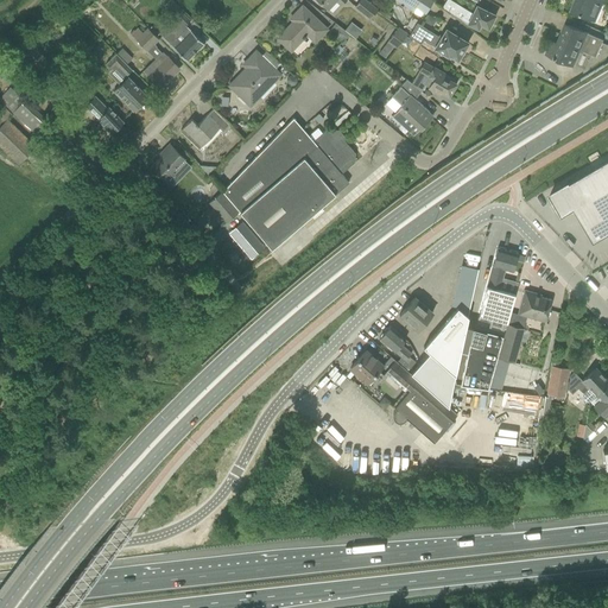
[(346,0),(317,0),(328,10),(336,1),(341,6),(346,0)]
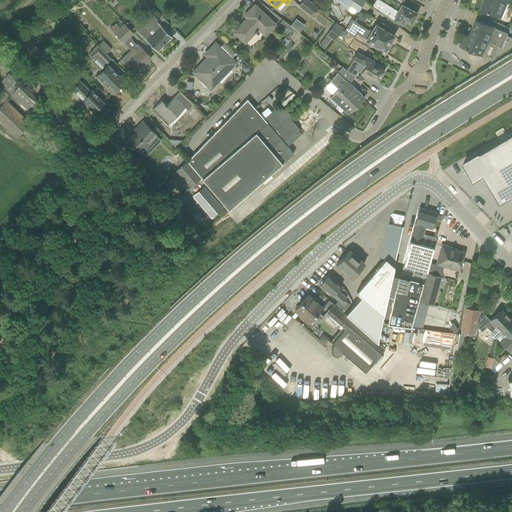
[(311,16),(318,8),(307,0),(302,0),(298,6),(311,16)]
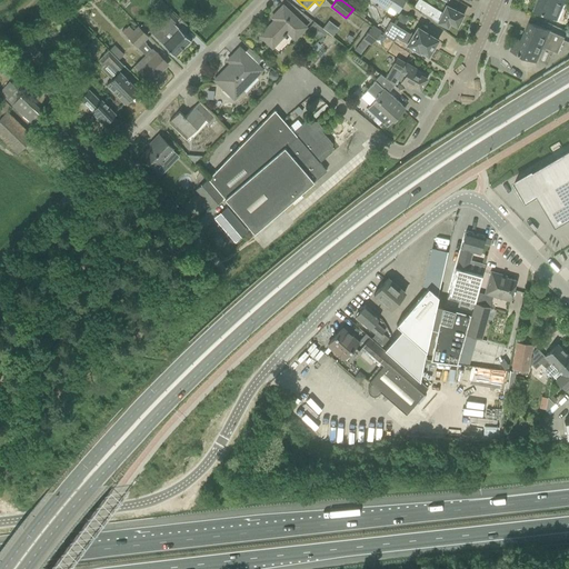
[(369,0),(388,11),(395,0),(369,0)]
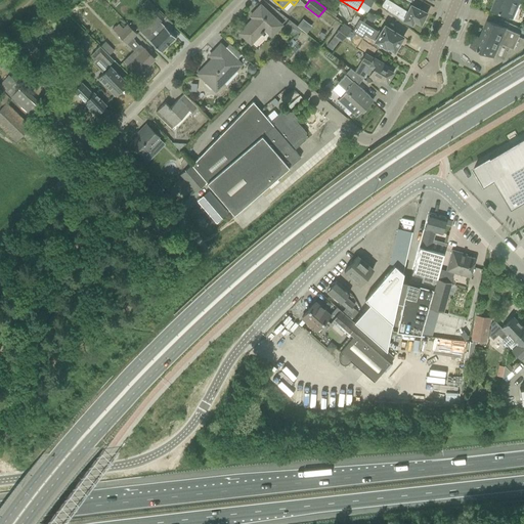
[(388,0),(384,0),(381,6),(388,10),(402,19),(411,25),(413,20),(421,24),(426,13),(417,8),(409,5),(406,10),(388,0)]
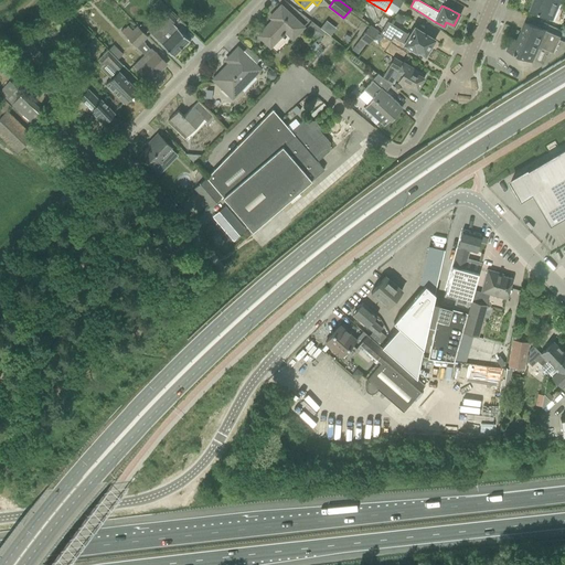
[(534,0),(531,10),(553,19),(555,20),(562,4),(558,3),(560,0),(534,0)]
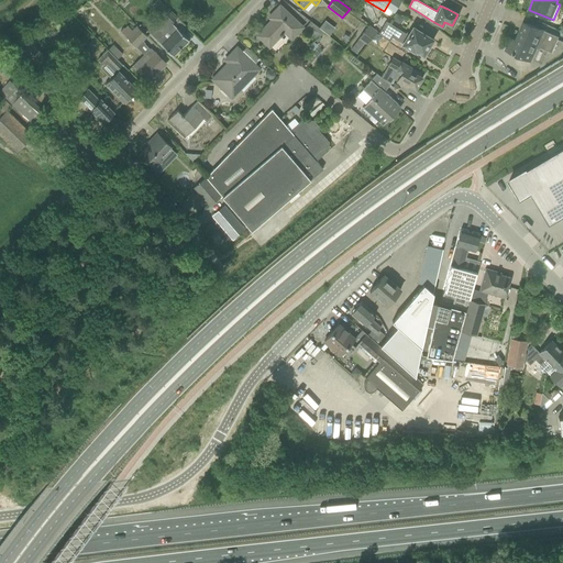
[(304,29),(287,13),(279,6),(272,14),(274,17),(256,35),(269,48),(284,33),(291,41),(304,29)]
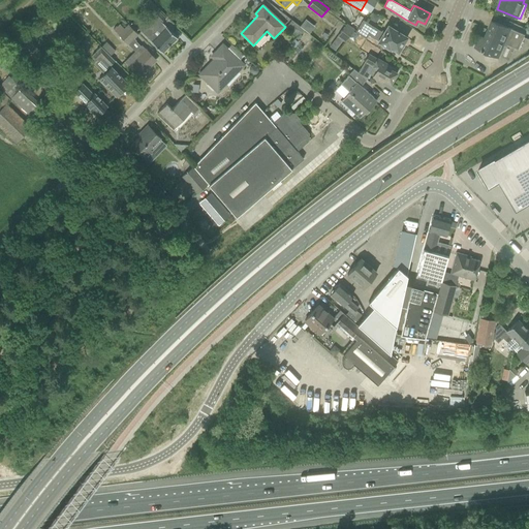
[(141,31),(162,53),(177,38),(162,24),(160,23),(165,18),(157,9),(152,14),(155,18),(142,31),(141,31)]
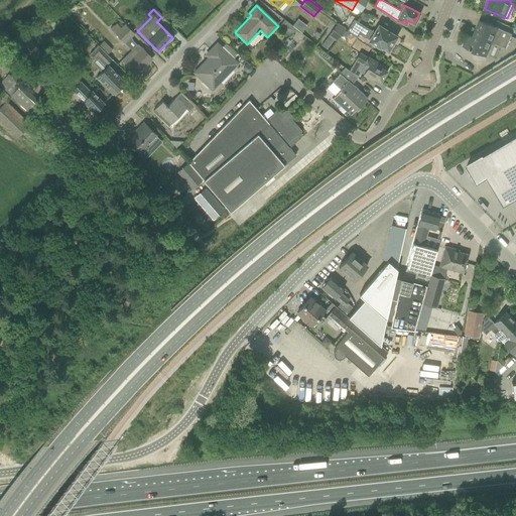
[(297,19),(292,25),(301,32),(306,26),(297,19)]
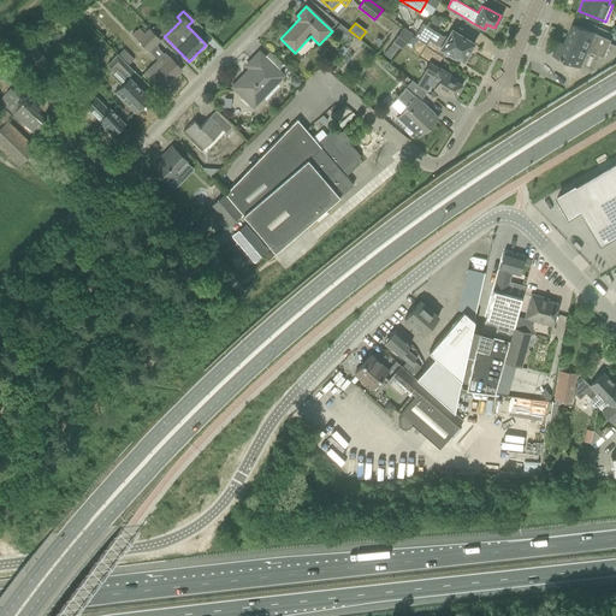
[(450,29),(445,37),(422,23),(416,34),(442,49),(451,55),(452,53),(463,60),(473,43),(450,29)]
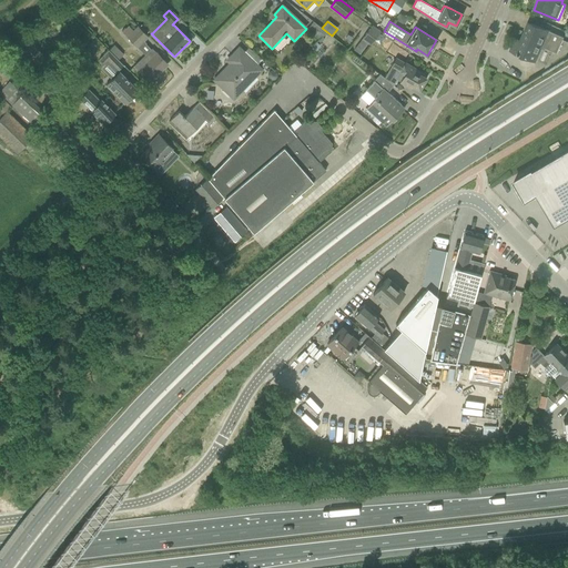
[(320,40),(326,32),(313,22),(307,29),(320,40)]
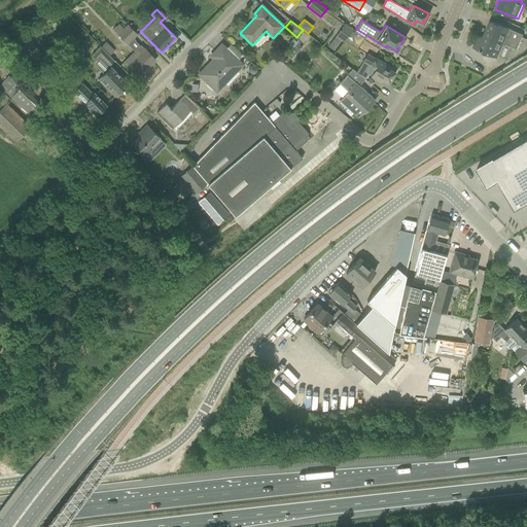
[(522,37),(523,35),(490,21),(483,37),(479,35),(473,46),(496,57),(502,43),(517,49),(519,45),(522,37)]
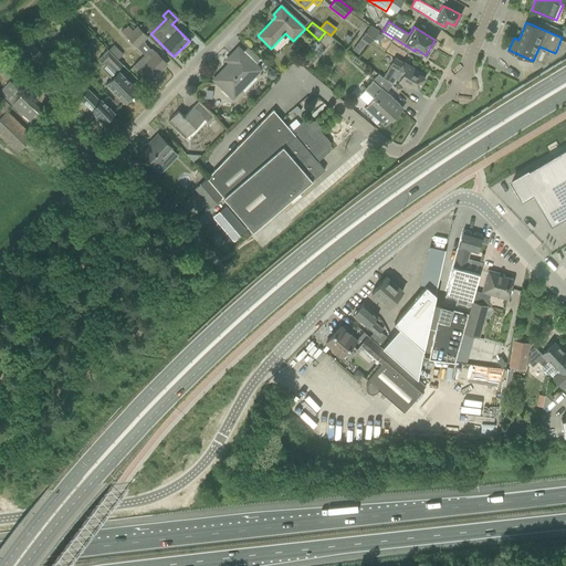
[(128,25),(122,32),(126,37),(133,30),(128,25)]
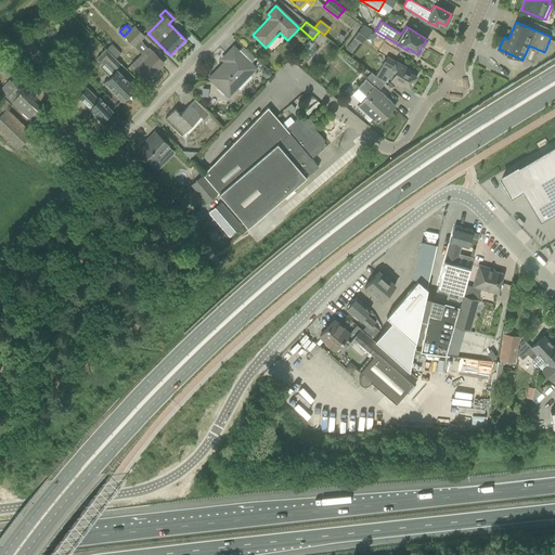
[(134,47),(145,36),(134,25),(130,29),(124,36),(134,47)]
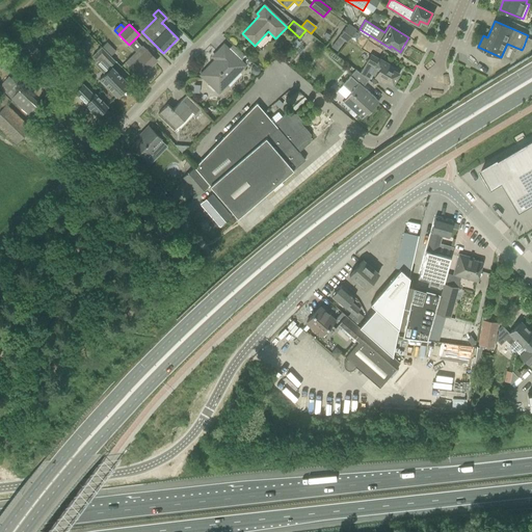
[(346,43),(356,30),(348,24),(339,35),(335,32),(330,37),(336,41),(339,36),(346,43)]
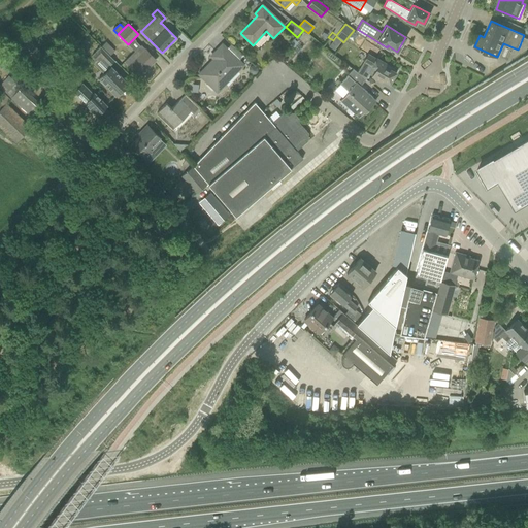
[(24,38),(9,55),(15,60),(24,51),(29,56),(36,48),(24,38)]
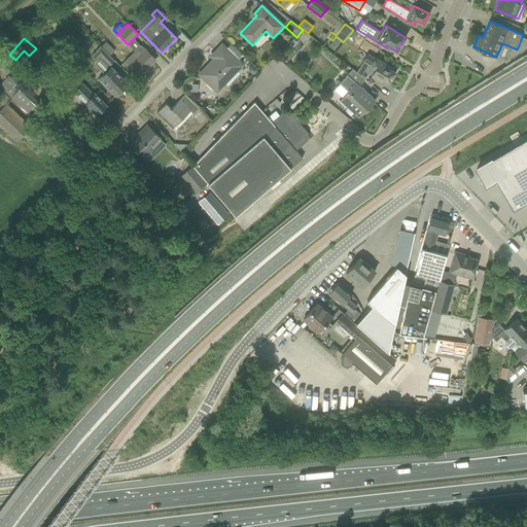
[(367,41),(362,47),(372,55),(377,48),(367,41)]
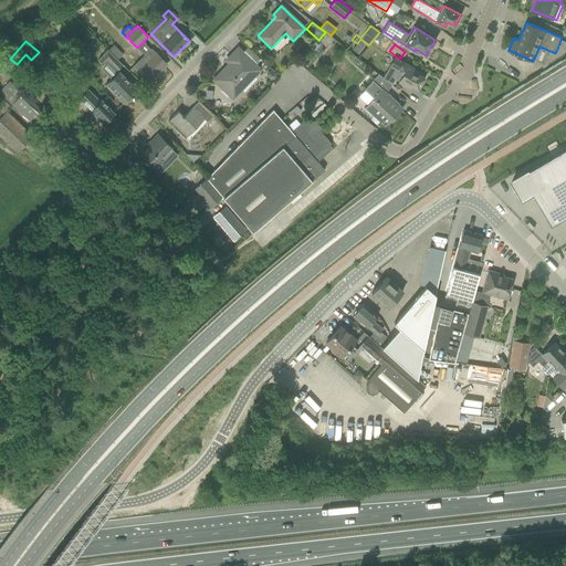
[(261,71),(245,55),(238,48),(231,54),(236,59),(232,62),(231,61),(213,80),(233,100),(261,71)]
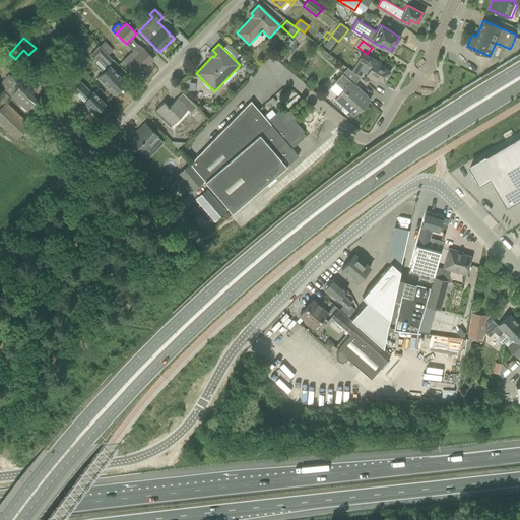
[(153,59),(146,52),(139,45),(133,51),(122,61),(136,75),(153,59)]
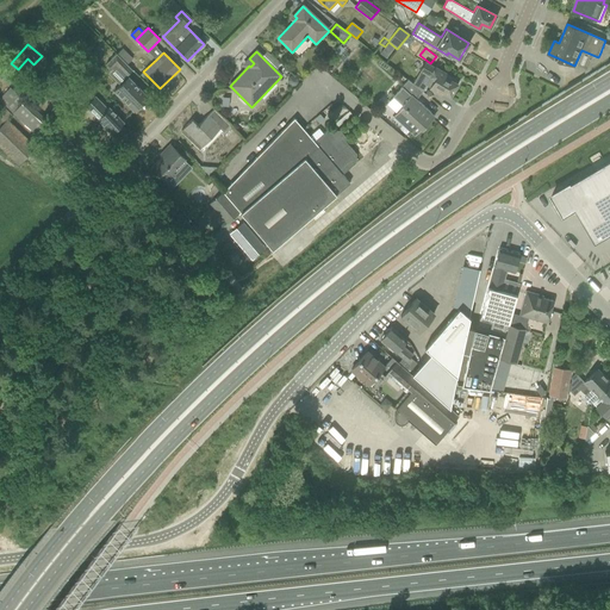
[(132,70),(117,55),(116,54),(106,63),(112,69),(116,66),(125,76),(132,70)]
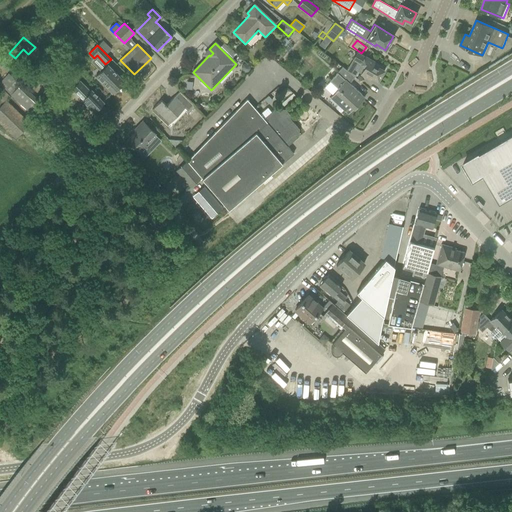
[(378,65),(370,60),(356,52),(352,60),(360,65),(357,71),(370,79),(371,77),(377,80),(383,71),(377,67),(378,65)]
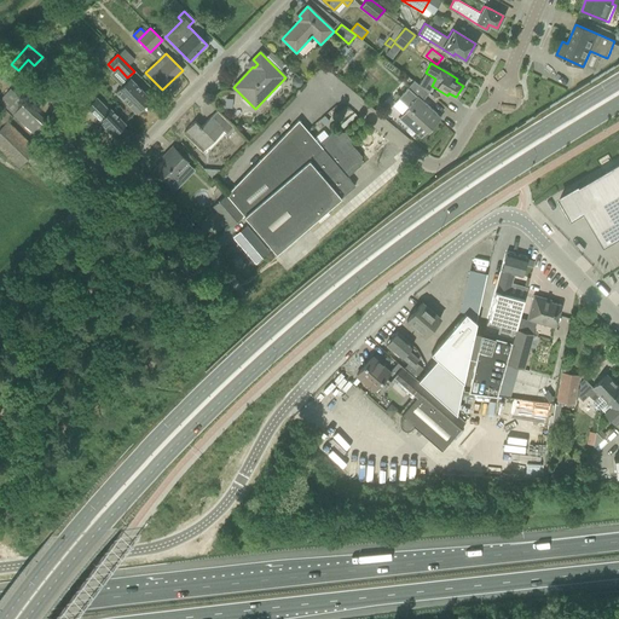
[(302,84),(301,79),(298,76),(293,77),(291,81),(293,85),(295,88),(300,87),(302,84)]
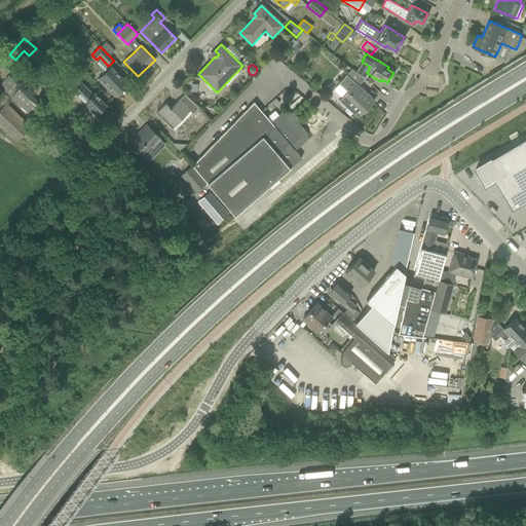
[(120,91),(127,84),(110,67),(98,79),(106,87),(107,86),(109,89),(108,90),(114,97),(116,95),(118,95),(120,92),(120,91)]
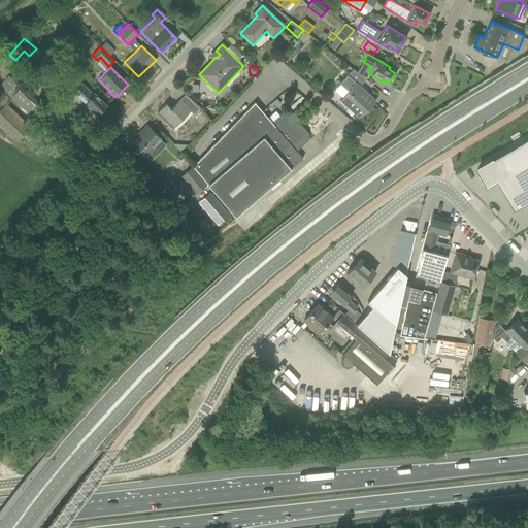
[(360,86),(366,79),(353,69),(339,84),(349,92),(340,101),(357,117),(360,117),(363,112),(365,113),(373,104),(372,104),(372,98),(373,98),(360,86)]
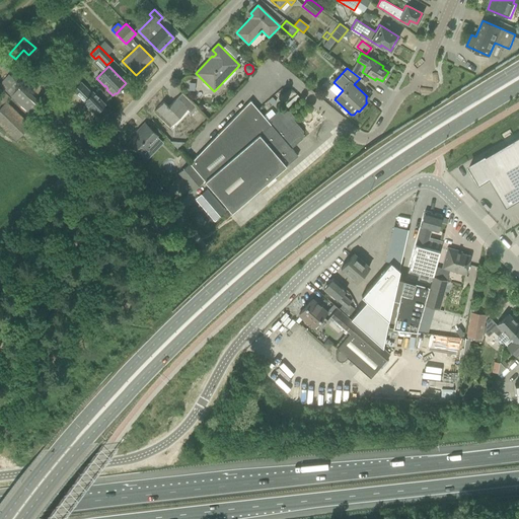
[(11,74),(0,82),(9,93),(19,85),(11,74)]
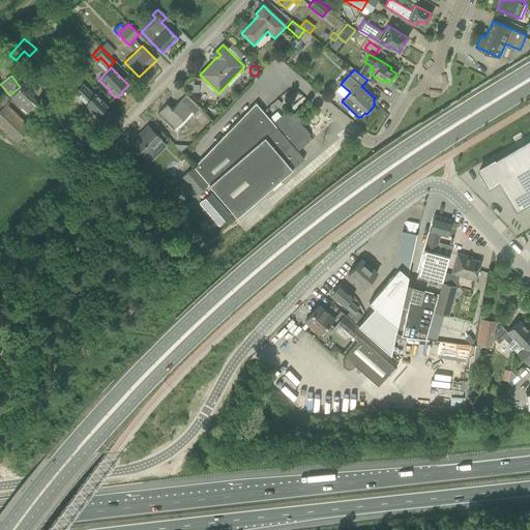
[(82,83),(82,84),(77,79),(68,86),(74,91),(72,92),(84,102),(83,104),(90,111),(92,110),(97,115),(107,107),(93,93),(93,94),(82,83)]
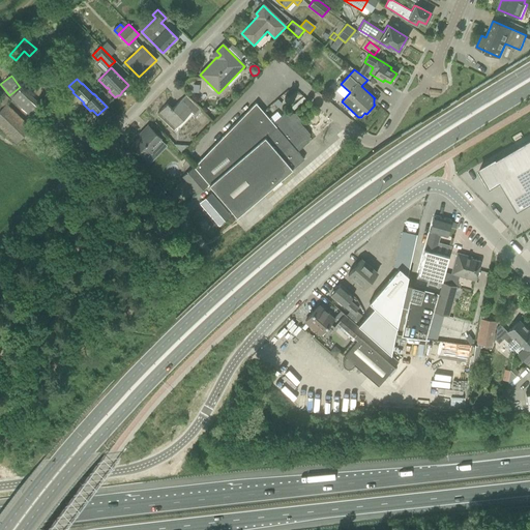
[(39,105),(32,97),(21,87),(10,98),(29,115),(39,105)]
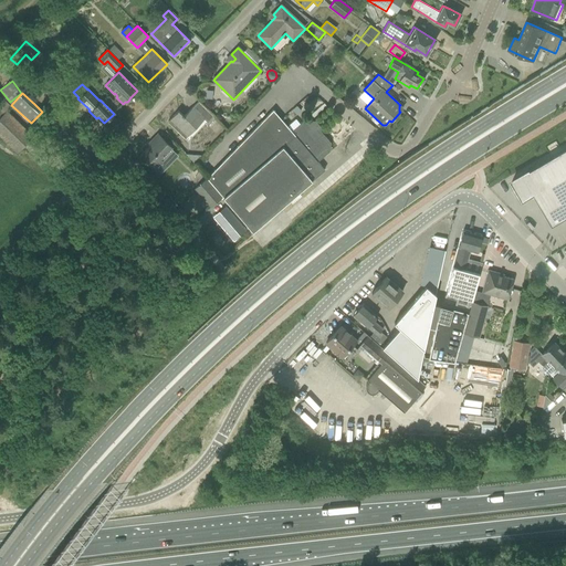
[(320,100),(314,104),(317,108),(323,104),(320,100)]
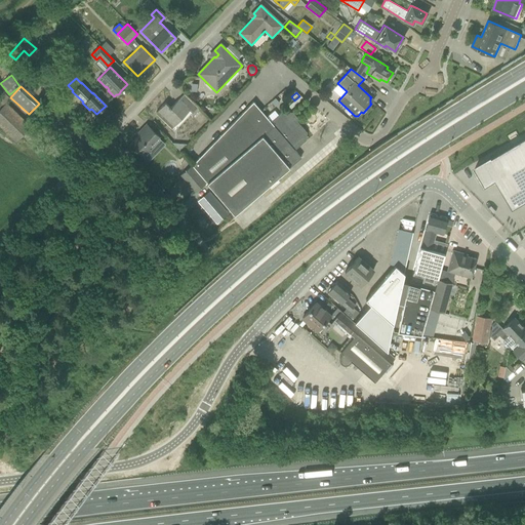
[(197,108),(191,102),(184,94),(170,108),(165,103),(155,113),(171,129),(189,111),(192,114),(197,108)]
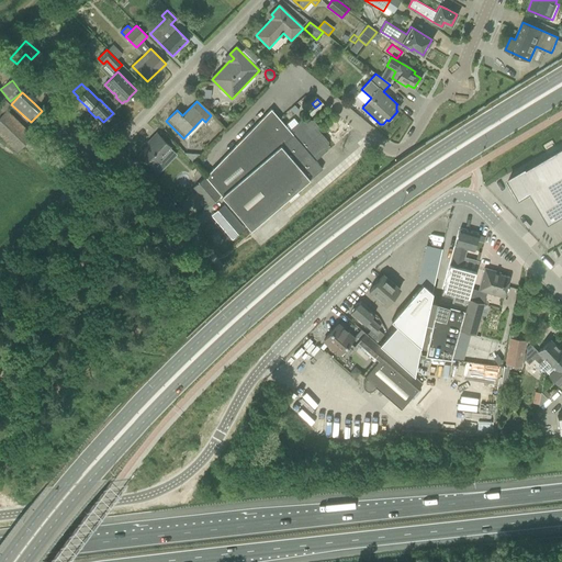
[(302,121),(289,131),(270,110),(205,177),(221,195),(221,197),(249,231),(273,211),(313,177),(322,169),(314,161),(327,150),(327,143),(310,121),(305,124),(302,121)]
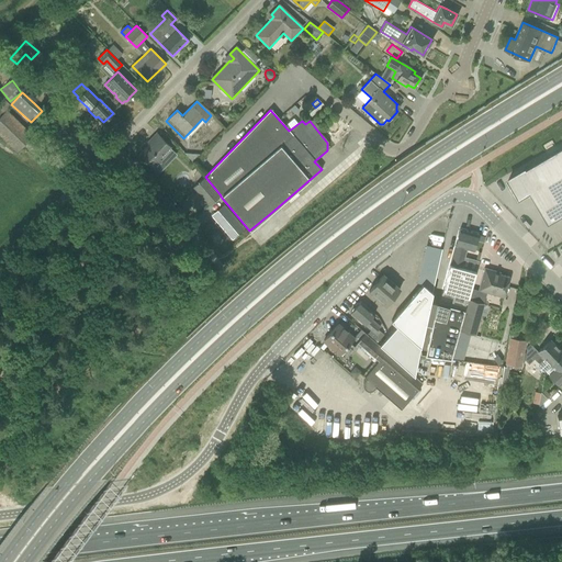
[(8,111),(0,117),(0,134),(9,144),(17,152),(26,142),(33,135),(8,111)]
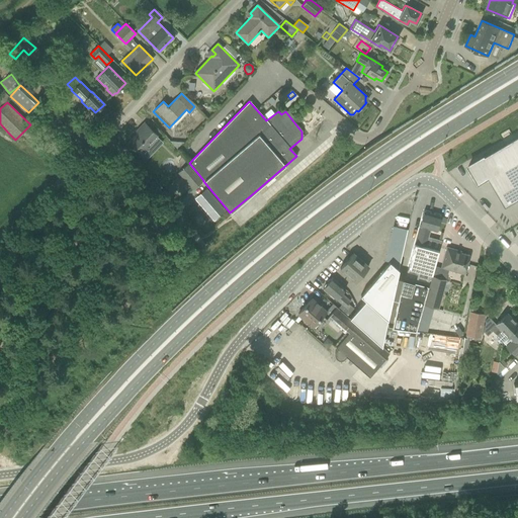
[(146,146),(157,135),(144,122),(139,128),(141,130),(128,142),(141,154),(148,147),(146,146)]
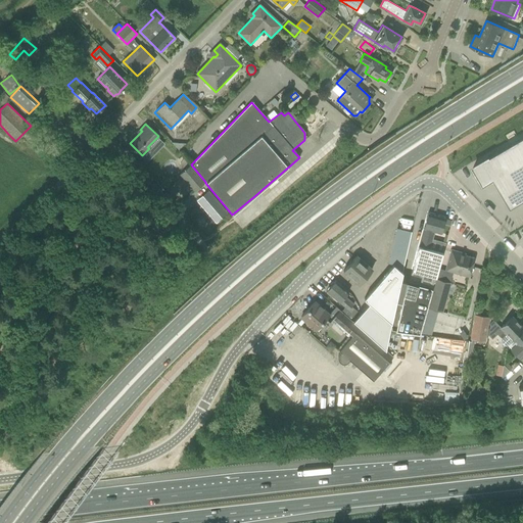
[(484,160),(473,167),(480,178),(484,185),(490,181),(493,179),(511,208),(522,200),(522,137),(490,156),(489,155),(487,157),(487,158),(484,160)]
